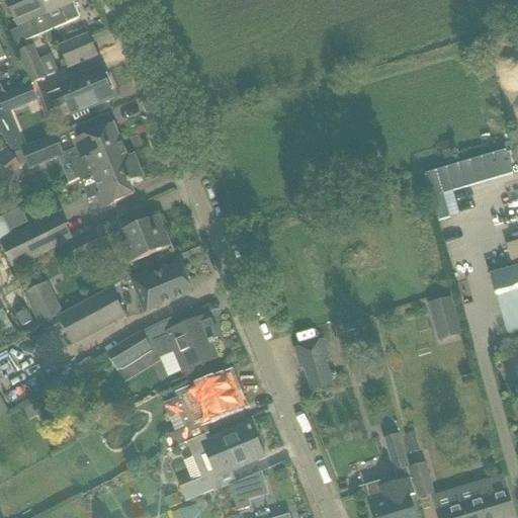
[(27,41),(39,36),(53,30),(39,0),(6,0),(18,28),(21,27),(27,41)]
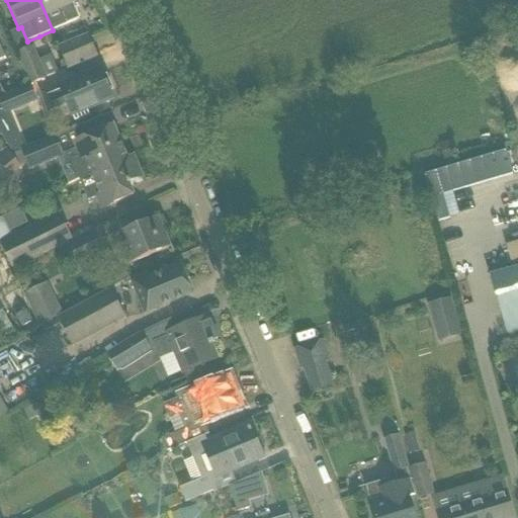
[(39,0),(53,30),(80,19),(73,4),(74,4),(72,0),(39,0)]
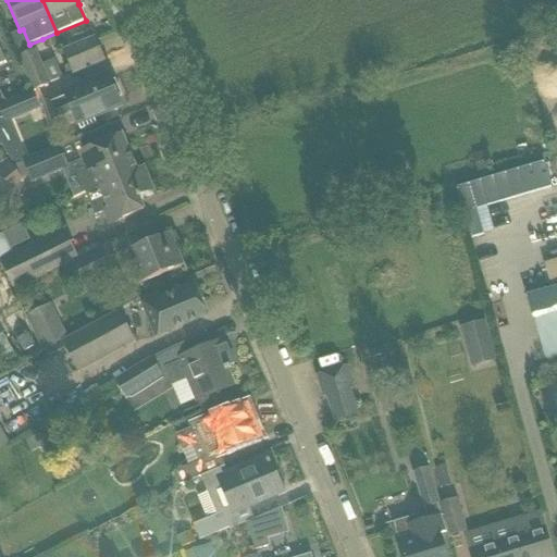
[(74,74),(84,70),(104,61),(95,38),(64,50),(74,74)]
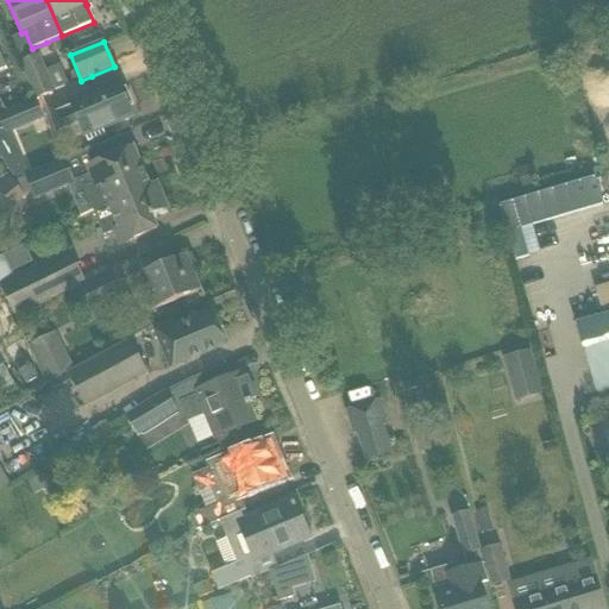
[(22,62),(22,63),(37,100),(55,92),(39,55),(22,62)]
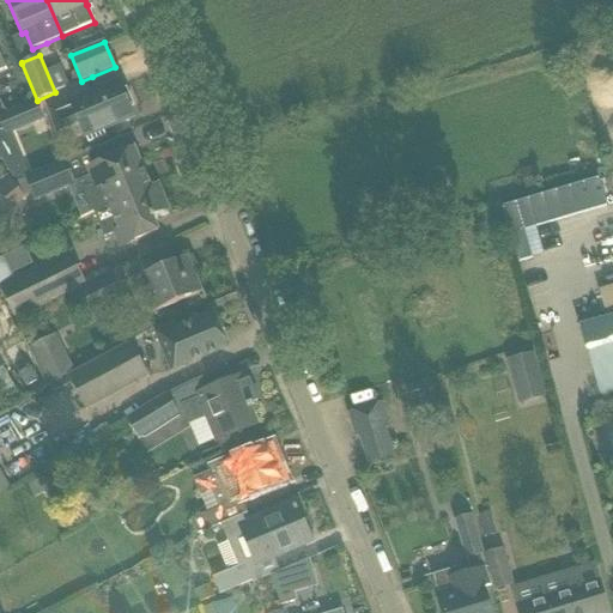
[(72,102),(48,111),(56,134),(80,123),(86,137),(133,117),(119,83),(72,102)]
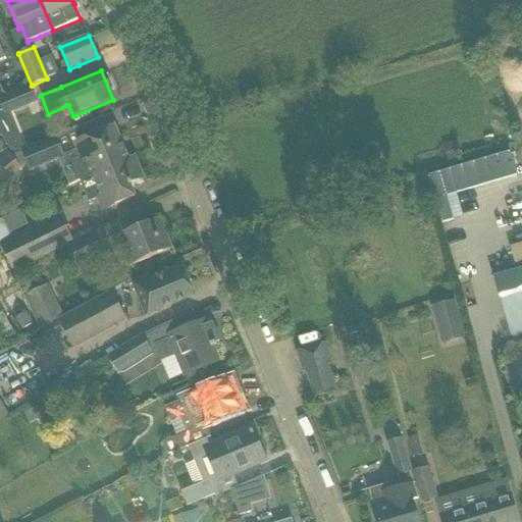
[(31,87),(5,96),(0,98),(0,103),(5,116),(37,103),(31,87)]
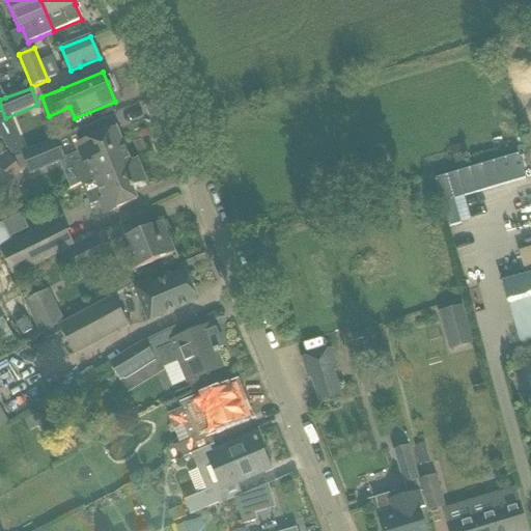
[(131,164),(130,163),(116,131),(77,146),(82,162),(78,163),(76,169),(82,185),(95,179),(94,178),(131,164)]
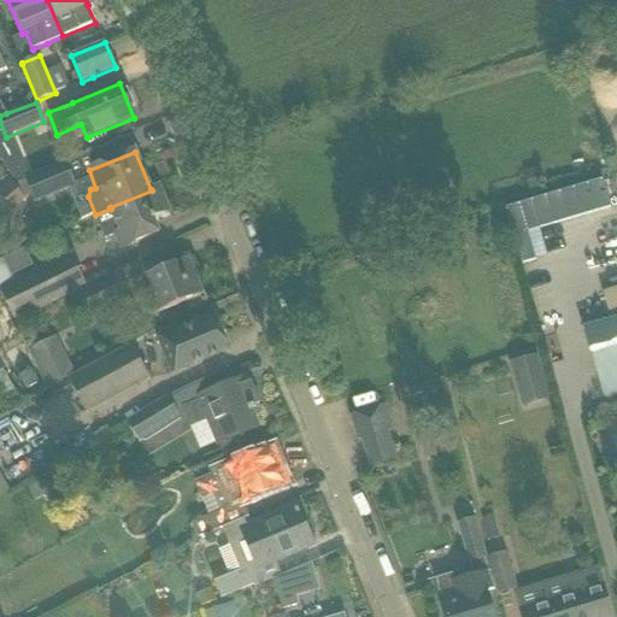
[(66,162),(25,178),(27,181),(33,195),(36,204),(77,187),(75,181),(66,163),(66,162)]
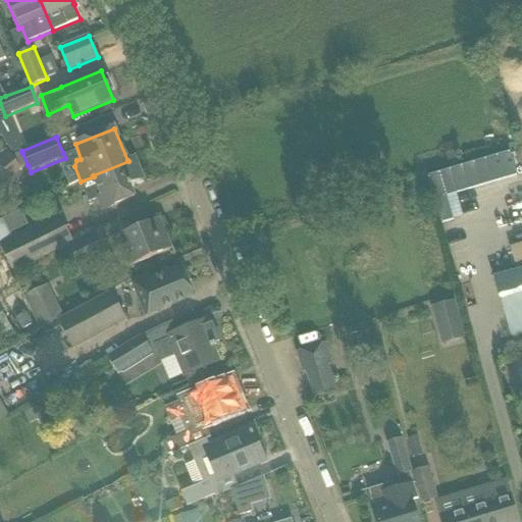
[(7,151),(0,156),(0,166),(14,174),(22,168),(28,165),(22,153),(21,154),(20,153),(12,157),(7,151)]
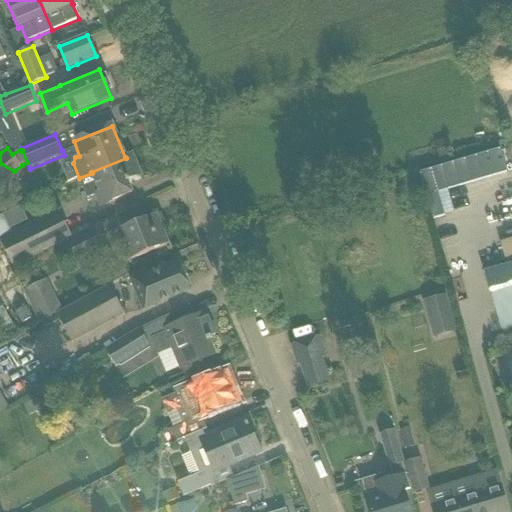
[(417,169),(429,218),(443,214),(437,189),(507,172),(501,148),(417,169)]
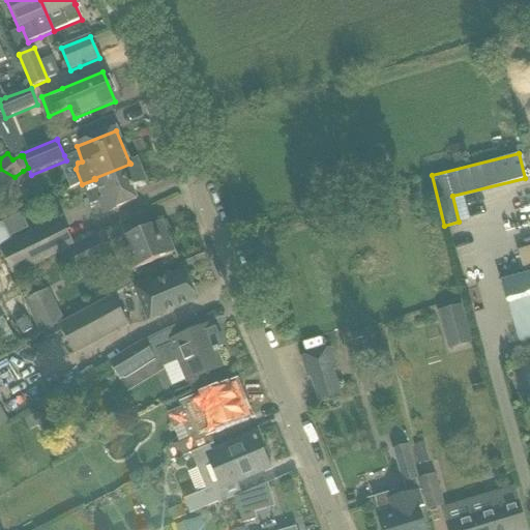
[(137,160),(129,163),(130,164),(94,178),(95,179),(82,184),(90,205),(98,201),(104,213),(137,200),(131,189),(134,188),(133,186),(145,181),(137,160)]
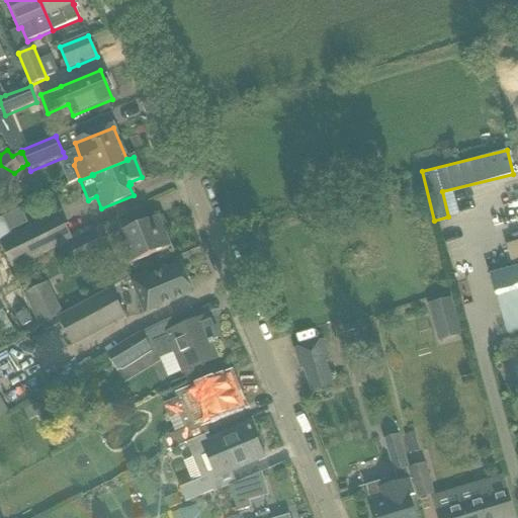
[(61,212),(12,236),(3,218),(0,219),(0,243),(13,270),(64,246),(74,241),(61,212)]
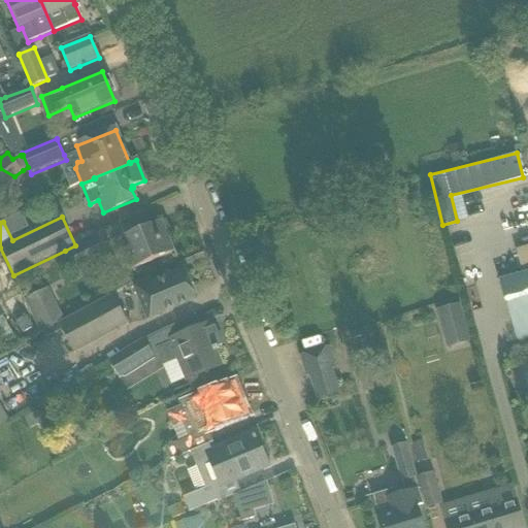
[(131,270),(156,260),(174,252),(166,231),(164,231),(161,223),(162,222),(162,221),(125,236),(133,255),(126,258),(131,270)]
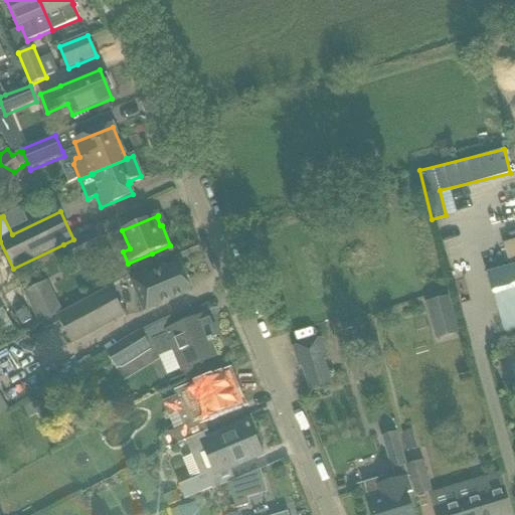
[(104,252),(93,230),(73,239),(63,244),(74,267),(104,252)]
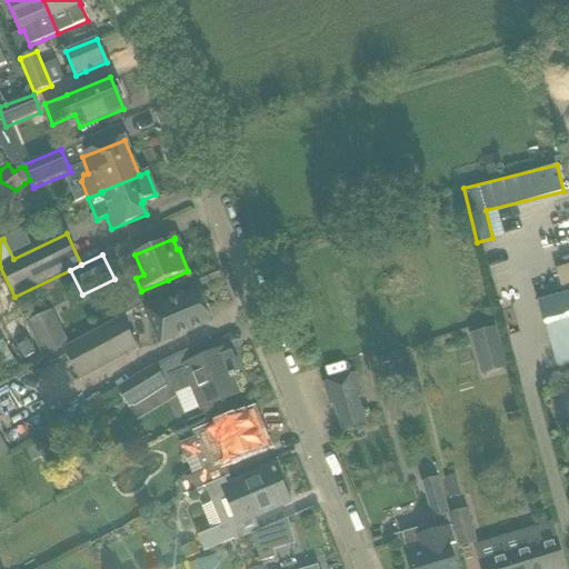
[(568,265),(555,268),(558,285),(568,281),(568,265)]
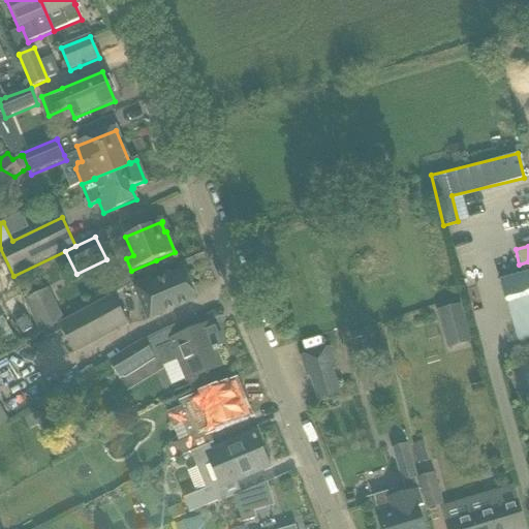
[(148,319),(196,300),(191,287),(190,283),(188,278),(186,275),(185,273),(152,286),(150,281),(134,287),(148,319)]
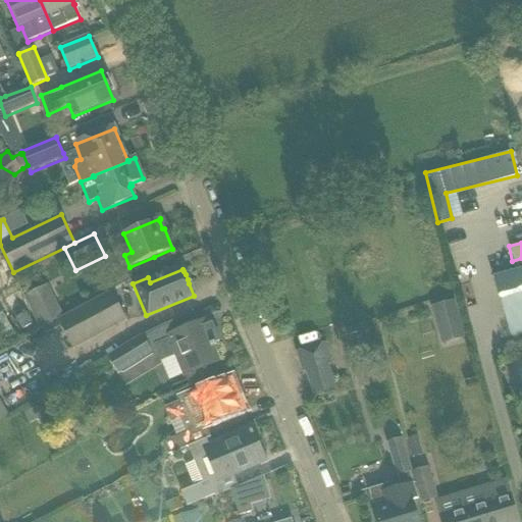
[(521,270),(518,271),(494,278),(513,338),(521,334),(521,270)]
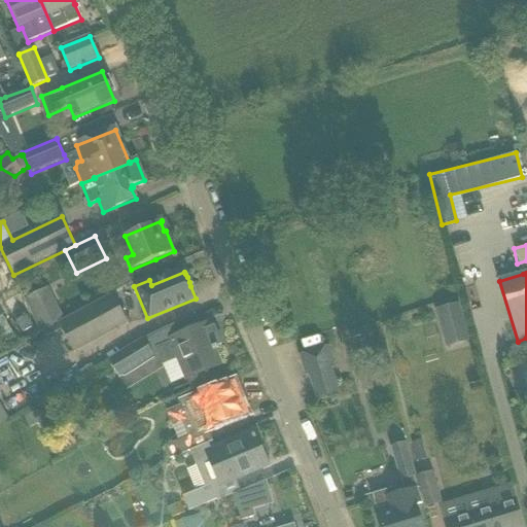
[(38,329),(60,319),(45,286),(23,296),(38,329)]
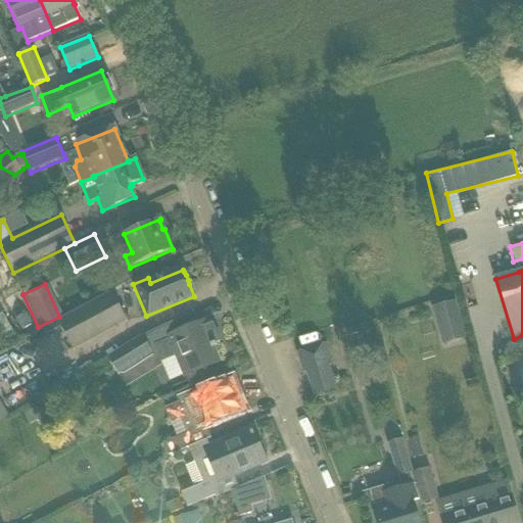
[(112,293),(58,322),(74,350),(128,321),(112,293)]
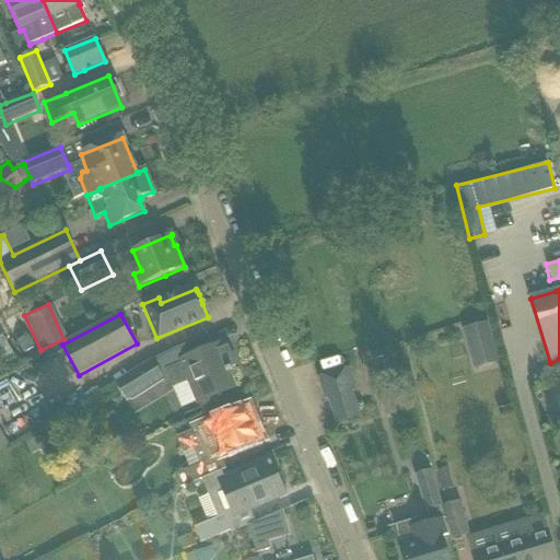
[(486,319),(461,327),(473,366),(497,360),(486,319)]
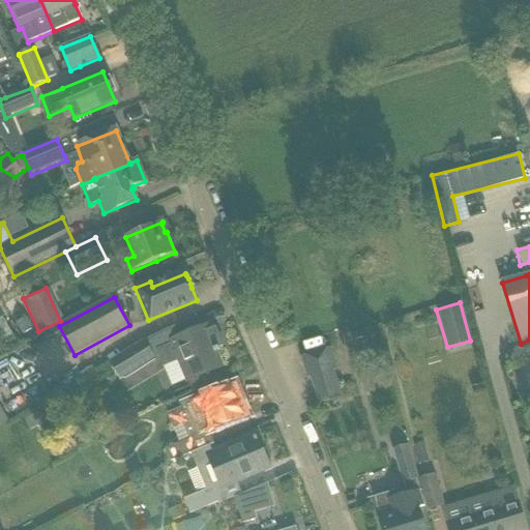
[(146,342),(110,363),(120,380),(158,356),(164,369),(179,361),(187,380),(187,382),(202,376),(222,367),(215,353),(221,351),(219,349),(223,348),(215,328),(211,330),(209,326),(190,334),(176,340),(171,329),(146,342)]
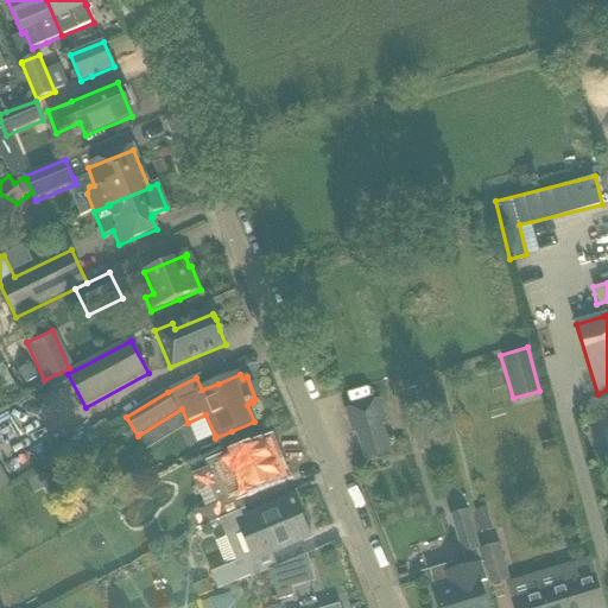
[(379,400),(346,410),(353,434),(386,424),(379,400)]
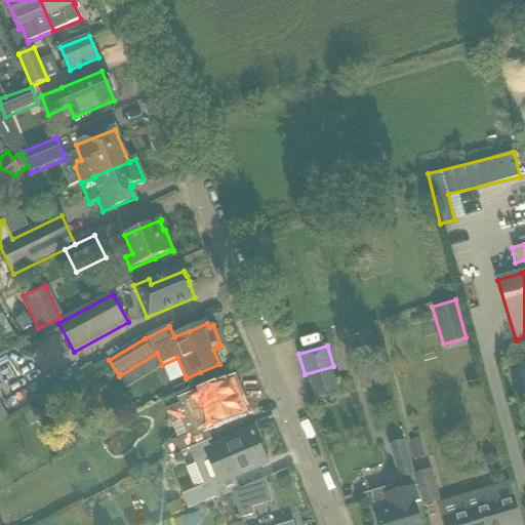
[(193,434),(163,446),(168,458),(212,440),(206,427),(244,411),(237,393),(232,395),(228,385),(209,392),(185,402),(197,431),(192,433),(193,434)]
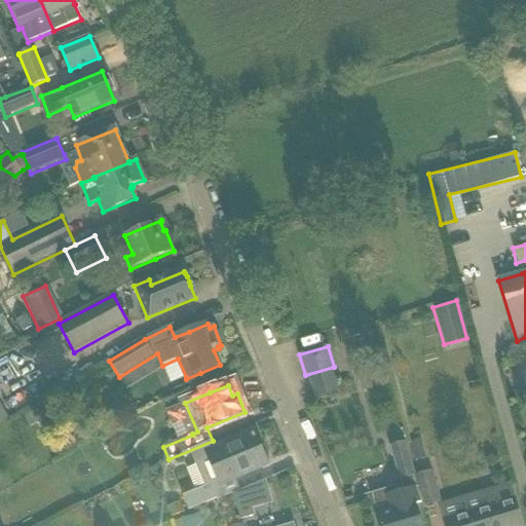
[(0,405),(0,425),(8,422),(0,405)]
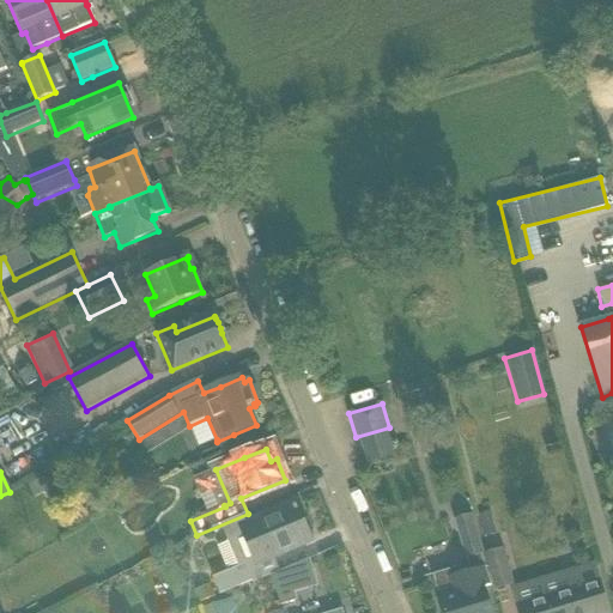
[(254,581),(247,564),(256,560),(258,564),(310,541),(296,505),(242,528),(246,535),(229,541),(238,568),(213,578),(220,594),(254,581)]
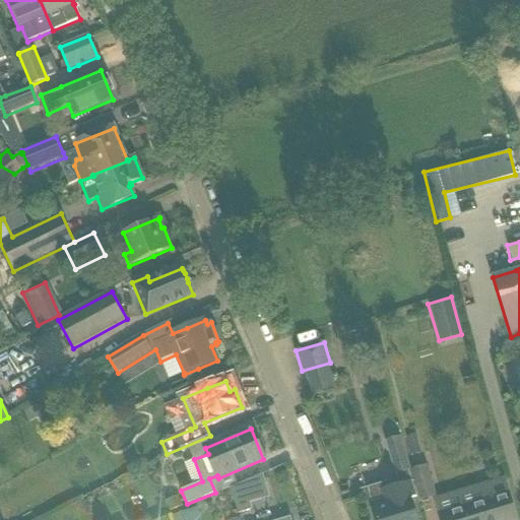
[(399,498),(372,506),(375,519),(415,519),(412,508),(410,501),(417,498),(412,481),(413,480),(402,438),(386,442),(399,485),(395,486),(399,498)]
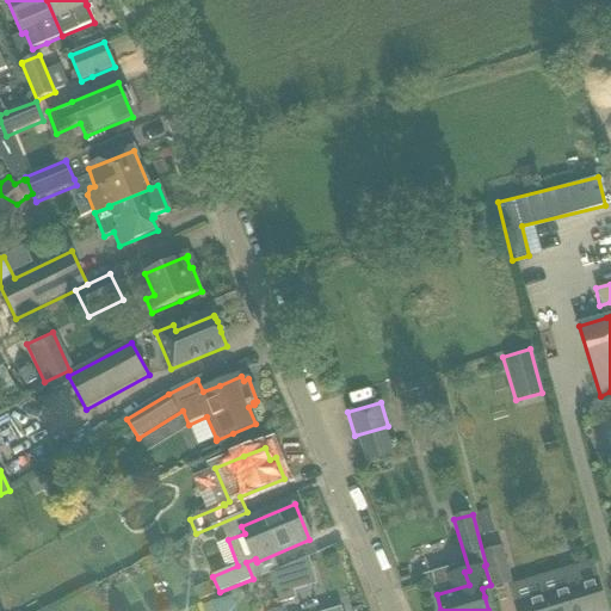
[(510,584),(500,547),(486,551),(495,587),(510,584)]
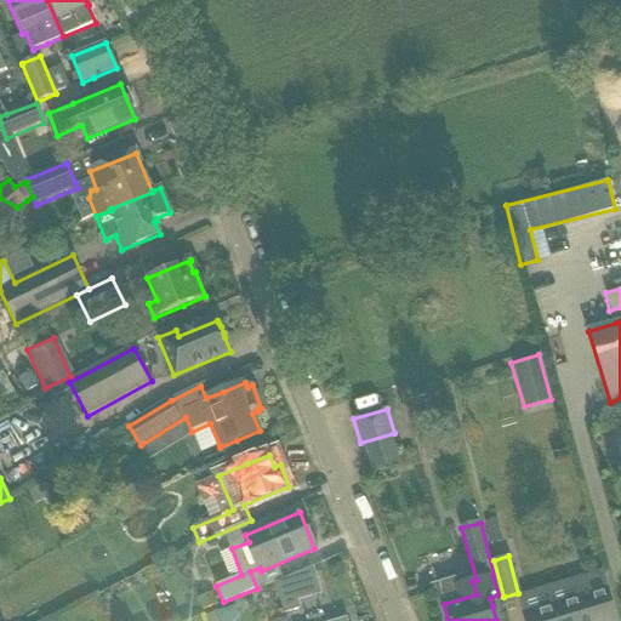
[(294,571),(279,577),(283,587),(289,609),(303,605),(302,598),(294,571)]
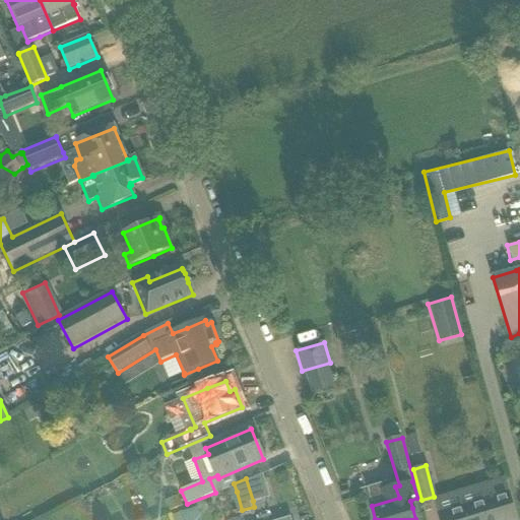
[(465,508),(440,515),(441,519),(514,519),(515,519),(510,501),(508,495),(503,478),(468,489),(460,492),(464,504),(465,508)]
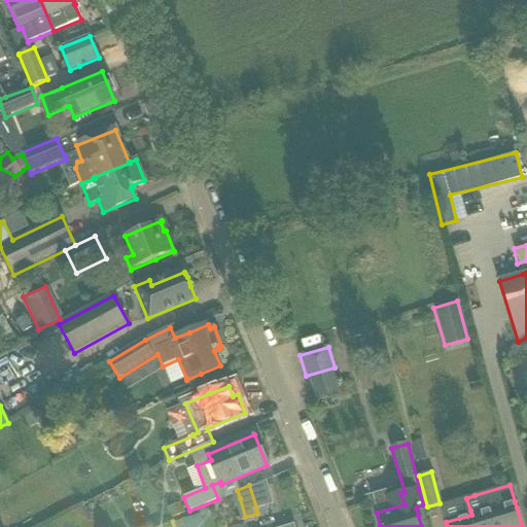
[(181,503),(168,508),(172,519),(185,514),(181,503)]
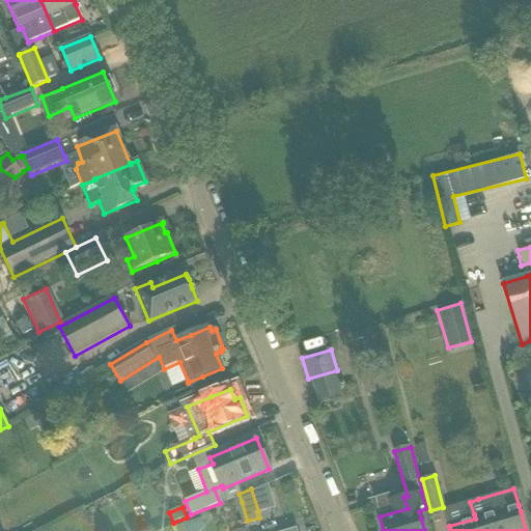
[(205,530),(201,519),(175,527),(176,530),(205,530)]
